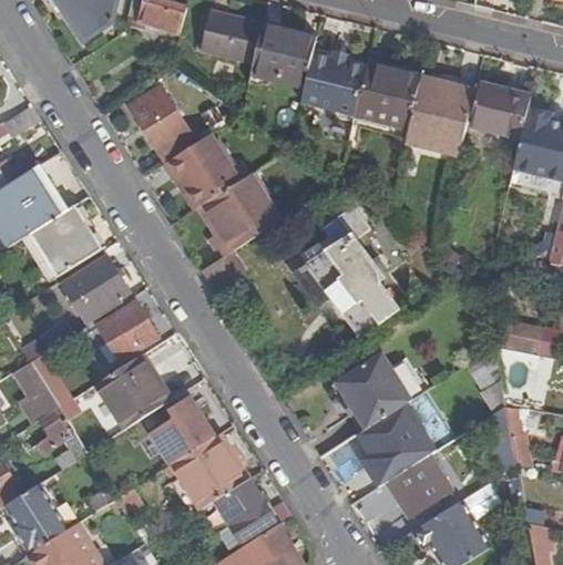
[(45,0),(51,8),(57,4),(83,44),(116,24),(122,0),(45,0)]
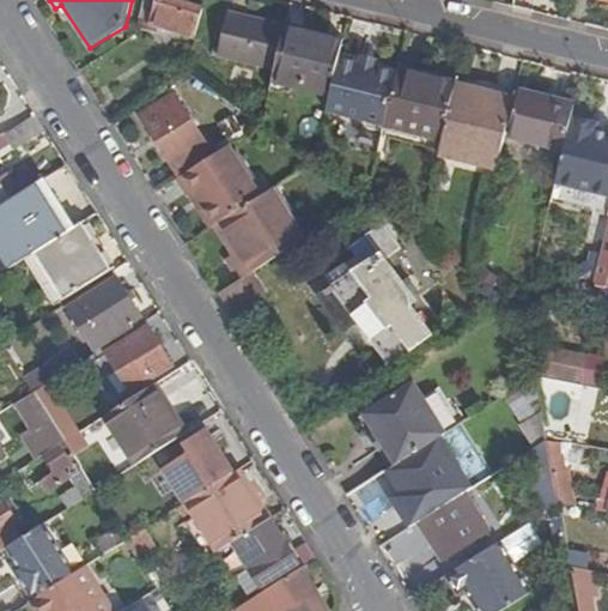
[(150,23),(156,0),(140,0),(135,19),(150,23)]
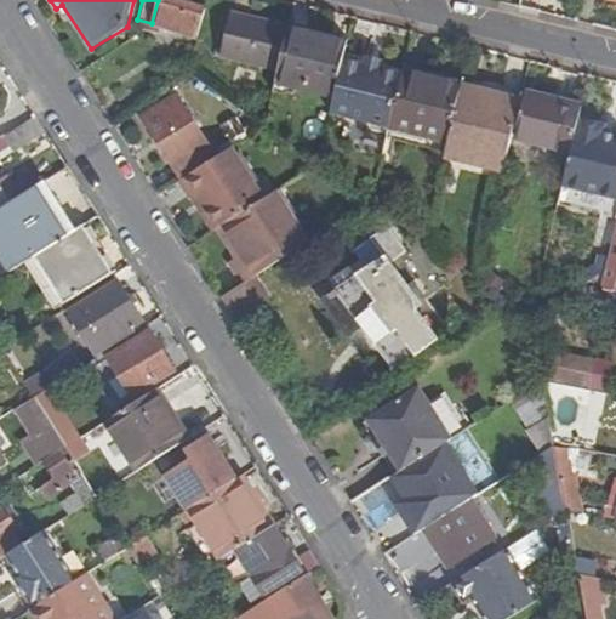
[(198,5),(174,0),(158,0),(152,23),(150,28),(190,37),(198,5)]
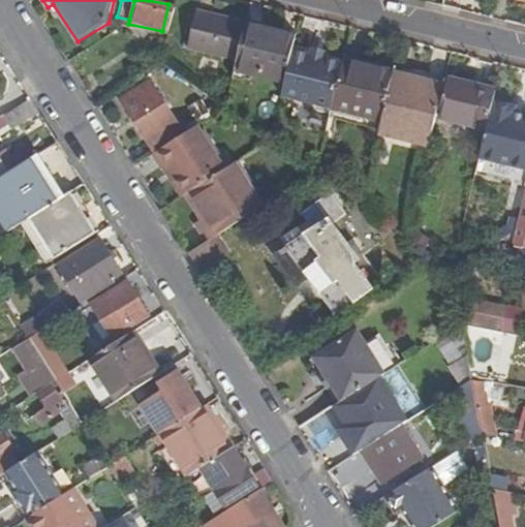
[(184,47),(234,59),(242,24),(193,10),(184,47)]
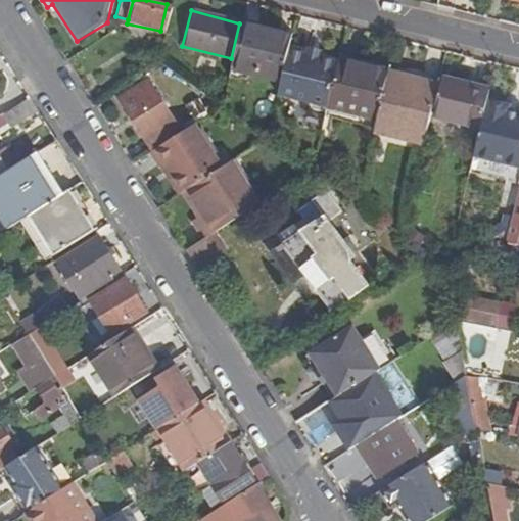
[(231,58),(228,68),(278,81),(285,50),(289,35),(239,21),(239,24),(231,58)]
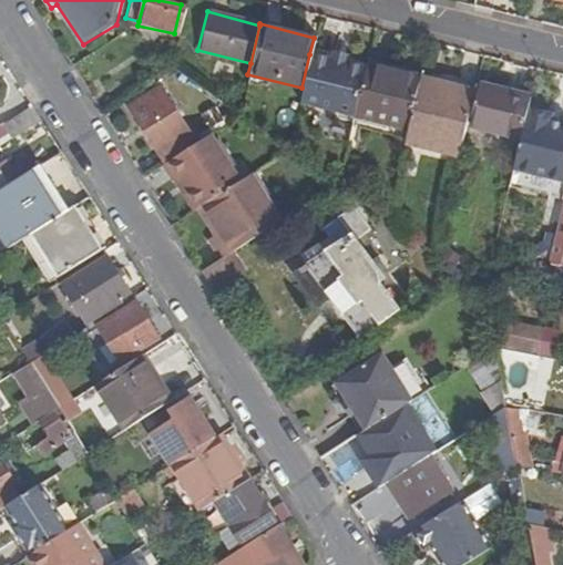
[(331,53),(330,60),(344,63),(345,57),(331,53)]
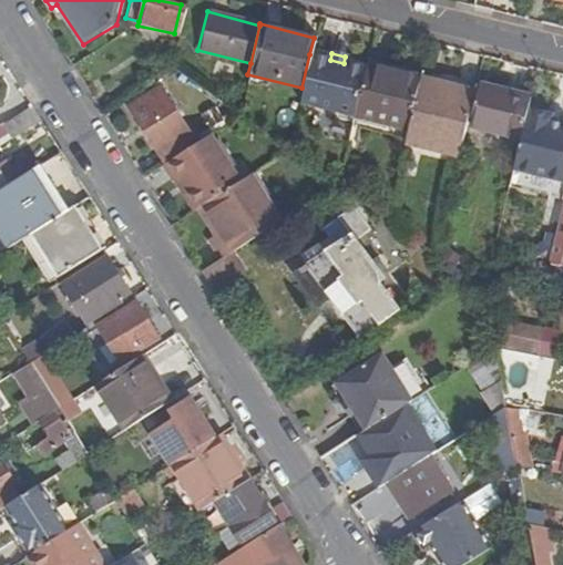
[(330,60),(309,54),(302,88),(298,103),(352,117),(354,114),(365,68),(344,63),(330,60)]
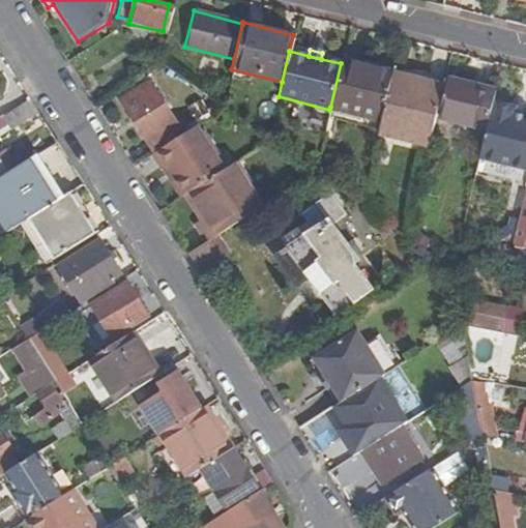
[(341,63),(330,107),(381,120),(391,72),(342,60),(341,63)]
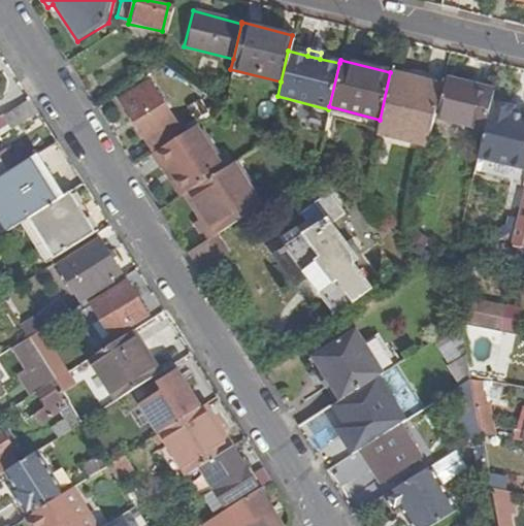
[(425,144),(439,85),(390,72),(380,120),(377,133),(425,144)]
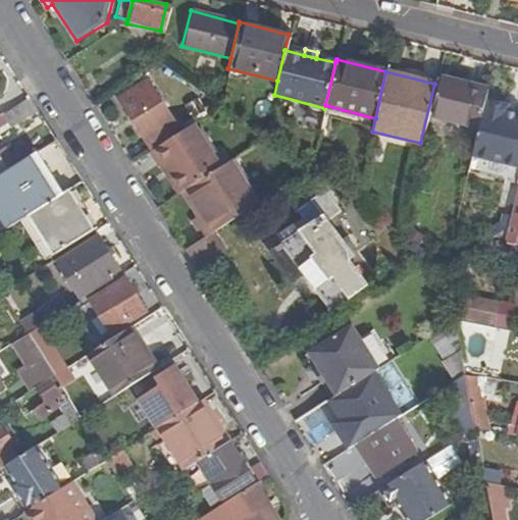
[(145,81),(117,97),(149,145),(176,128),(145,81)]
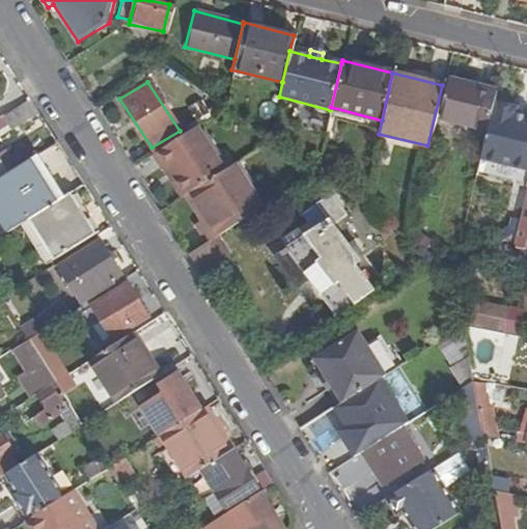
[(438,119),(484,132),(495,90),(470,84),(469,89),(446,83),(438,119)]
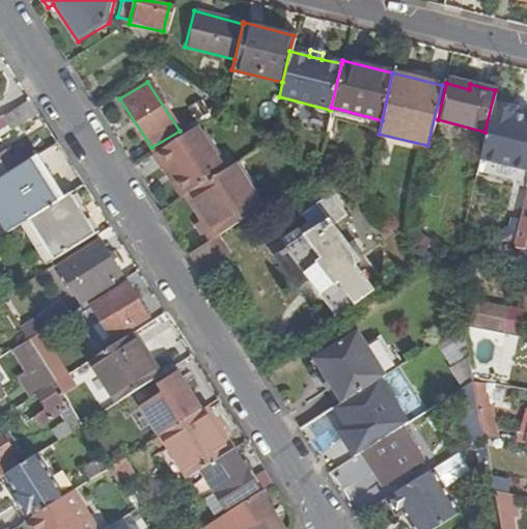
[(526,96),(520,95),(508,142),(526,145),(526,96)]
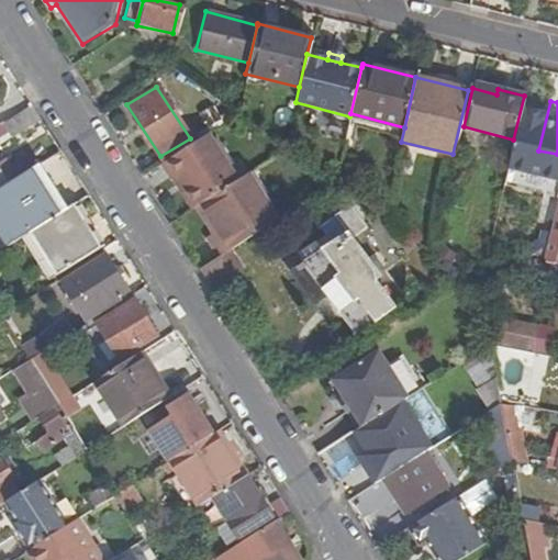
[(29,107),(1,123),(10,137),(37,120),(29,107)]
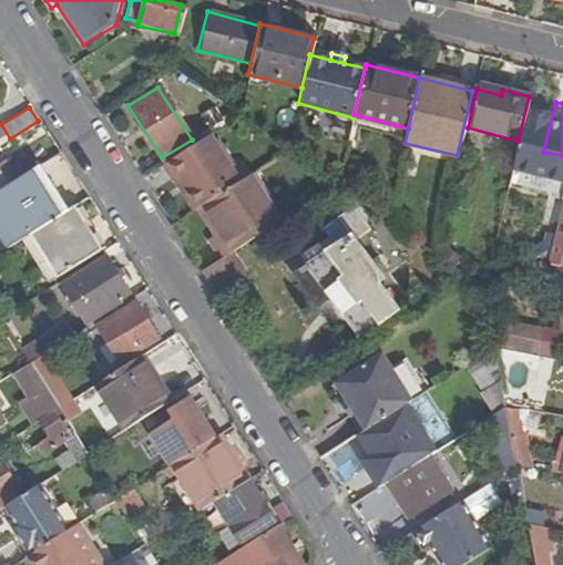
[(200,114),(212,132),(223,124),(212,108),(200,114)]
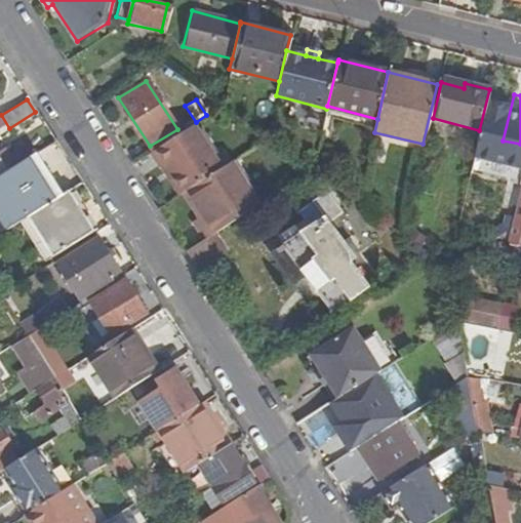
[(189,188),(222,167),(194,123),(150,150),(161,167),(165,164),(183,191),(189,188)]
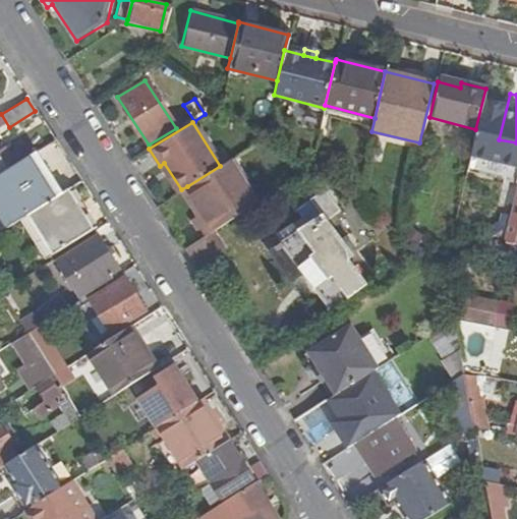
[(4,171),(0,173),(0,218),(6,228),(26,215),(58,195),(31,155),(4,171)]
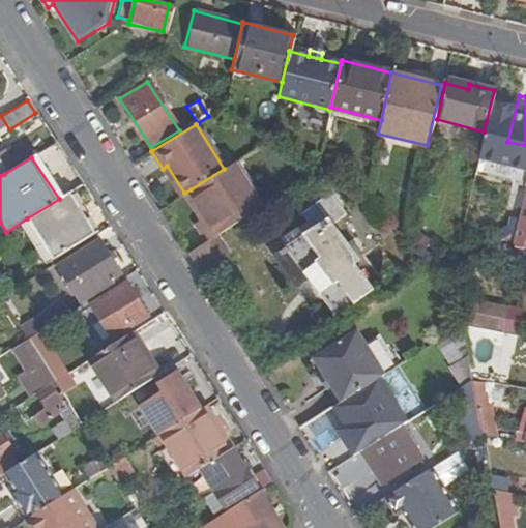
[(209,218),(203,223),(200,224),(209,238),(261,206),(233,163),(224,169),(191,189),(209,218)]
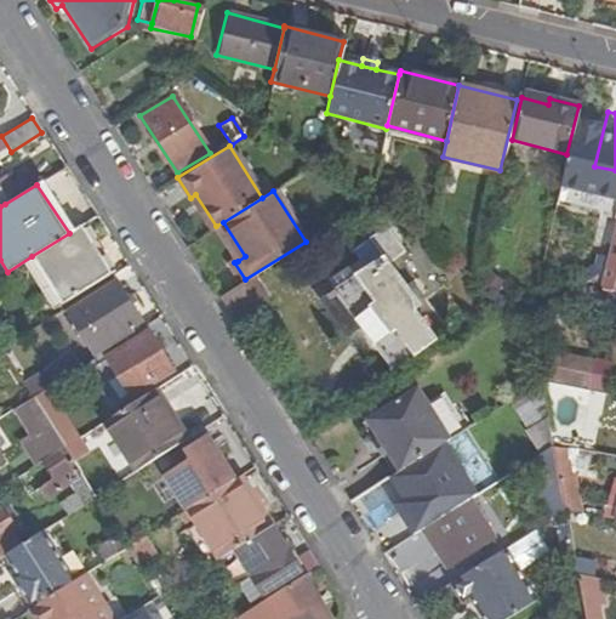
[(195,194),(190,198),(210,230),(216,226),(195,194)]
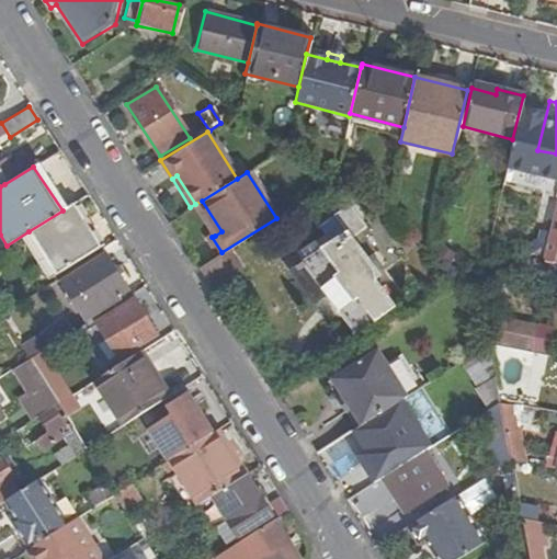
[(508,267),(556,276),(556,192),(544,244),(508,267)]
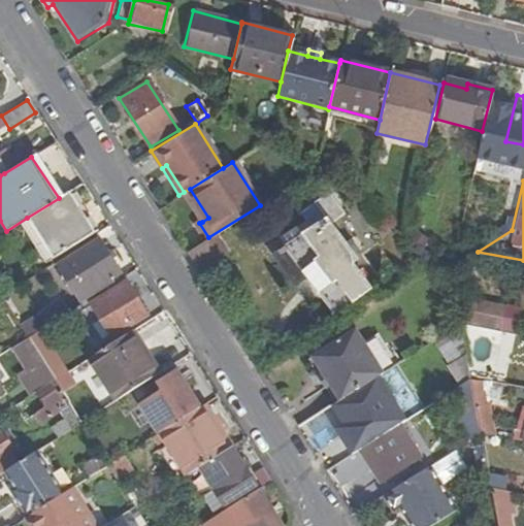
[(184,192),(202,222),(208,218),(190,189),(184,192)]
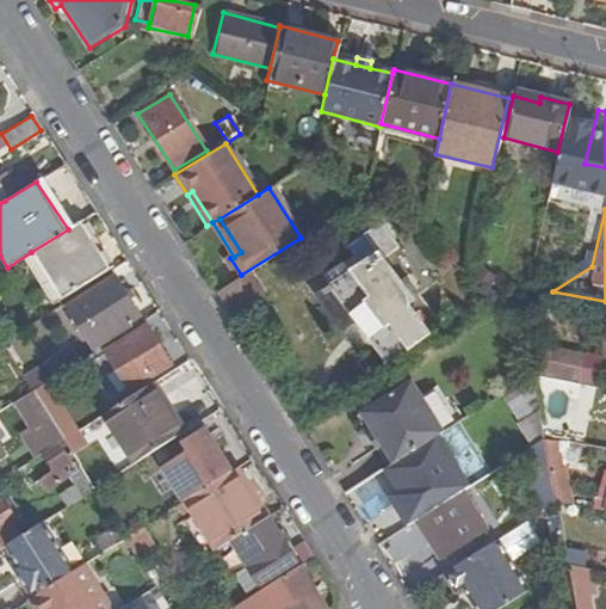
[(370,247),(314,293),(340,326),(351,318),(387,363),(426,332),(403,303),(410,296),(378,258),(394,245),(375,222),(360,235),(360,237),(370,247)]
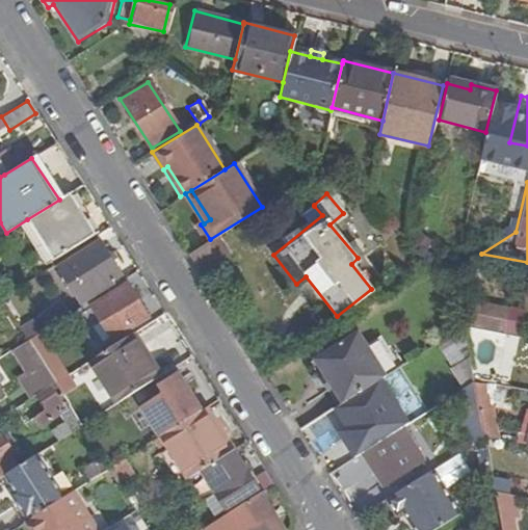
[(59,200),(27,219),(52,258),(91,233),(67,195),(59,200)]
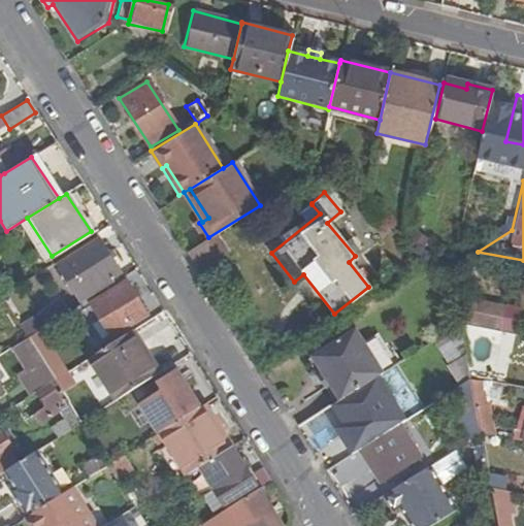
[(74,255),(99,292),(119,280),(115,274),(120,272),(98,240),(74,255)]
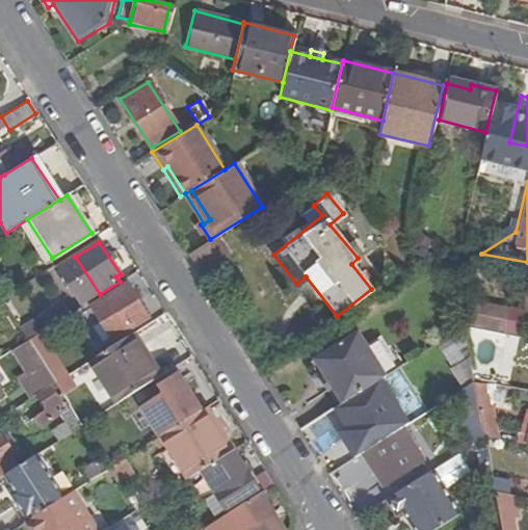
[(125,286),(90,308),(110,339),(146,317),(125,286)]
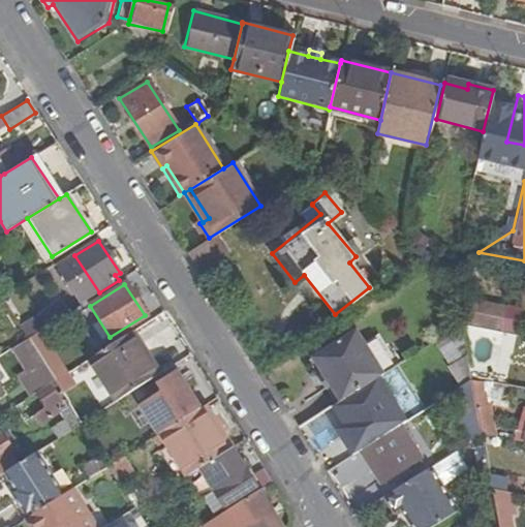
[(468,326),(519,328),(521,303),(469,301),(468,326)]
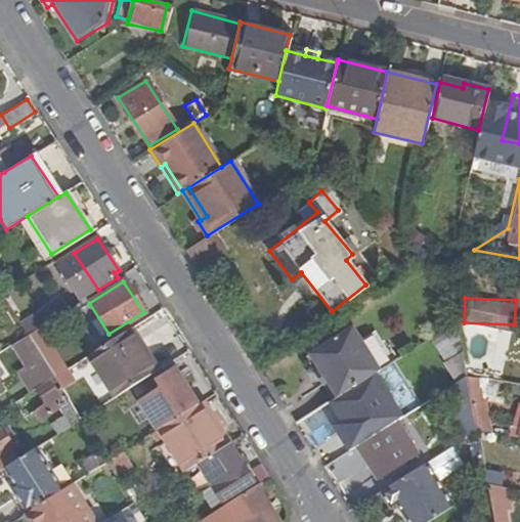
[(27,300),(10,311),(26,336),(42,324),(27,300)]
